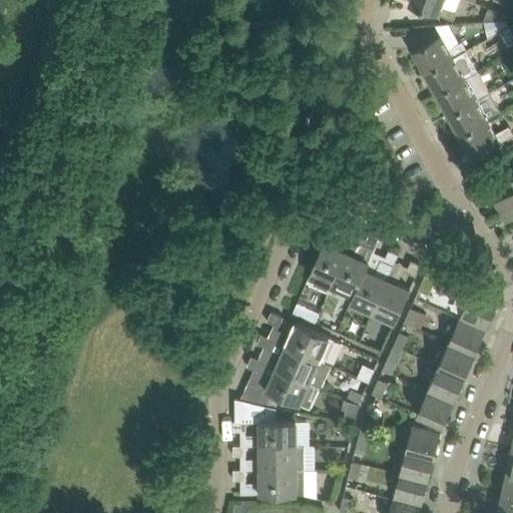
[(454,20),(457,11),(456,10),(459,0),(410,0),(409,3),(454,20)]
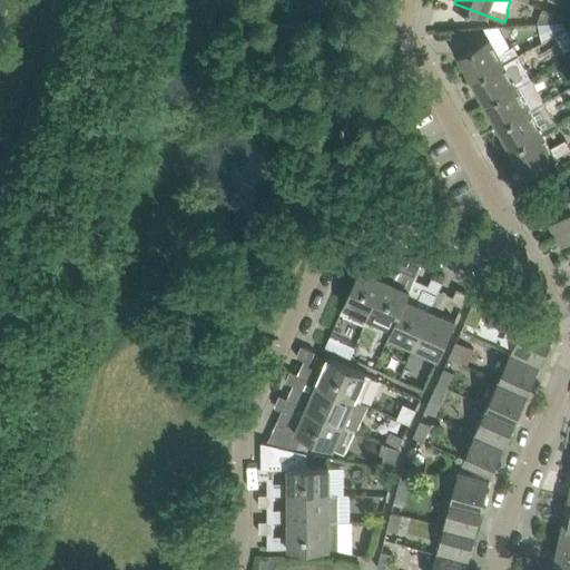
[(542,8),(538,23),(562,21),(564,16),(542,8)]
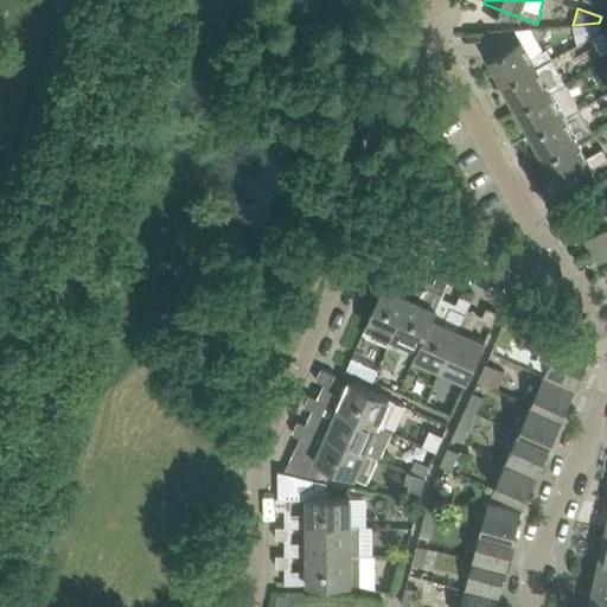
[(602,30),(599,23),(573,25),(577,43),(592,36),(602,30)]
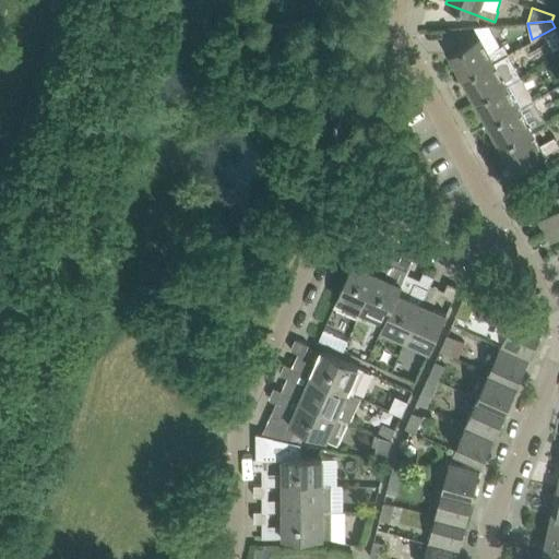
[(480,37),(450,54),(463,78),(494,61),(495,61),(509,54),(503,45),(500,46),(489,25),(475,26),(480,37)]
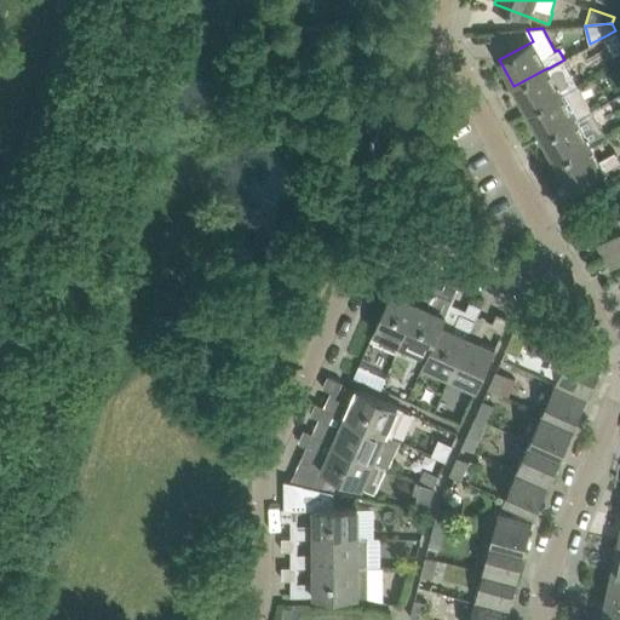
[(615,30),(604,36),(614,55),(619,50),(619,38),(616,32),(615,30)]
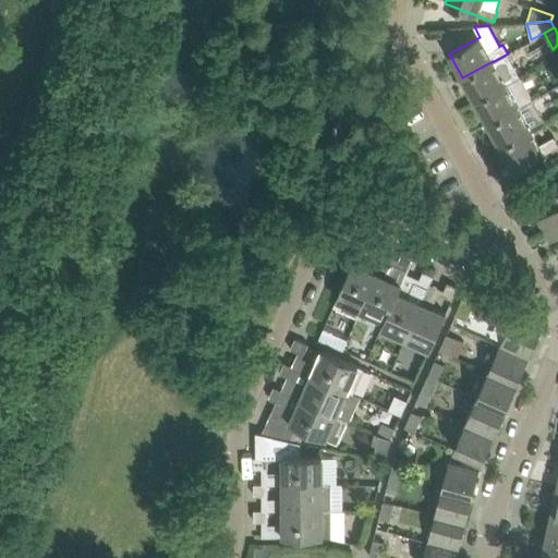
[(462,77),(475,100),(506,84),(521,76),(516,68),(501,76),(494,61),(493,61),(462,77)]
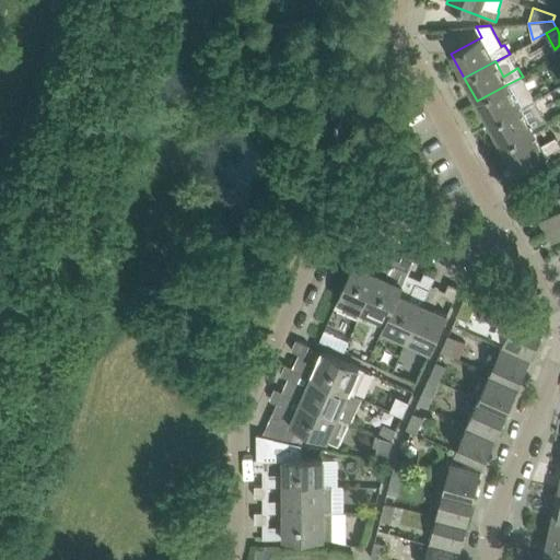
[(535,100),(531,91),(523,77),(508,84),(477,101),(490,124),(521,107),(535,100)]
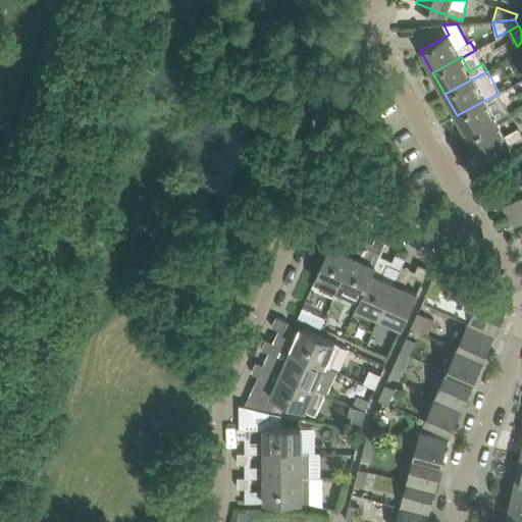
[(485,100),(457,115),(468,137),(497,121),(498,121),(511,114),(506,106),(492,113),(485,100)]
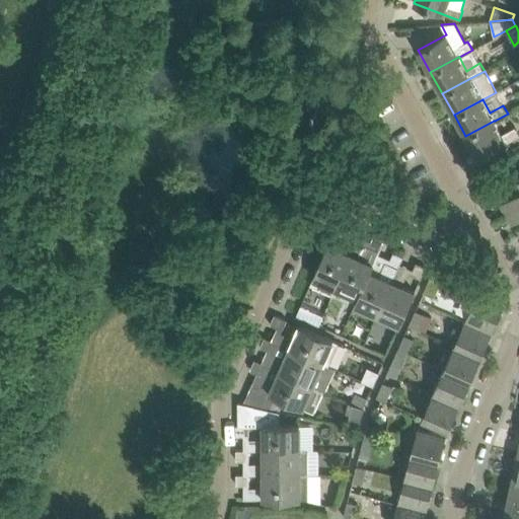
[(518,134),(516,128),(503,136),(495,121),(494,121),(465,136),(477,158),(518,135),(518,134)]
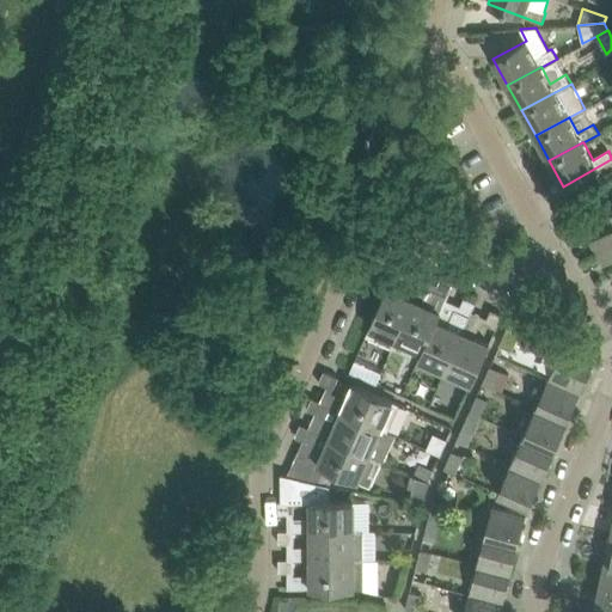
[(611,244),(611,210),(611,212),(611,227),(591,240),(598,252),(611,244)]
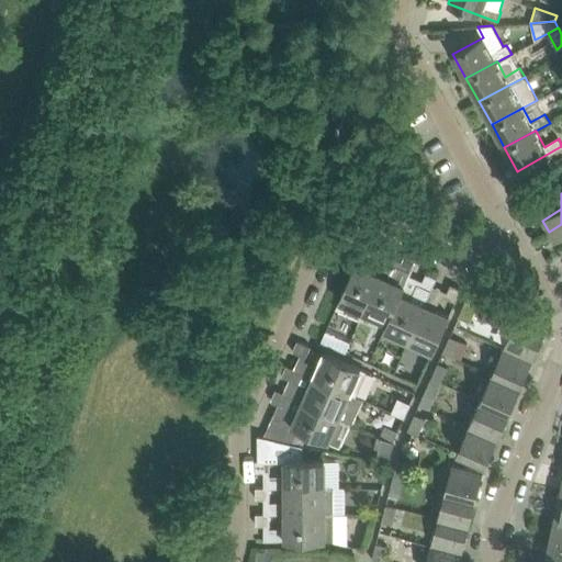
[(561,224),(549,232),(554,244),(561,238),(561,224)]
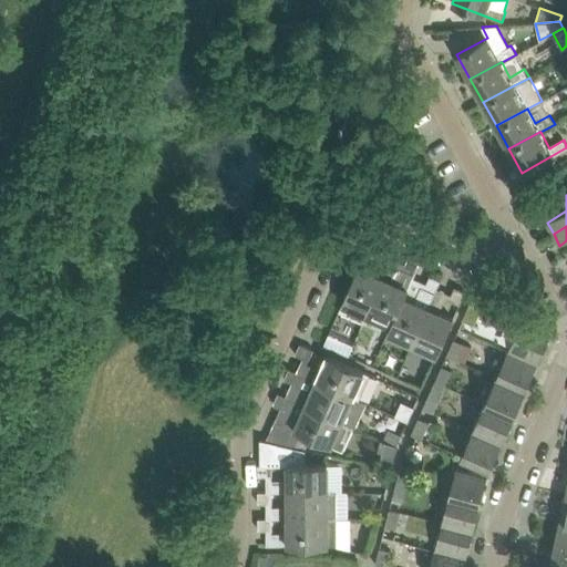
[(379,259),(392,265),(399,251),(384,246),(379,259)]
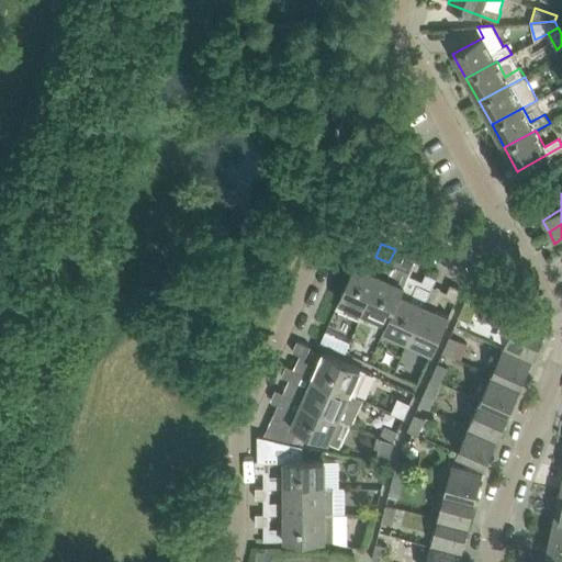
[(389,323),(401,294),(416,259),(405,254),(400,268),(398,267),(392,281),(380,276),(364,312),(389,323)]
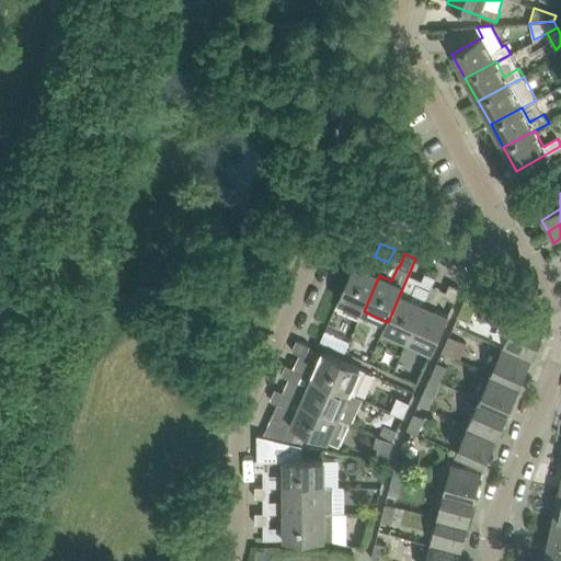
[(335,308),(358,319),(362,310),(364,311),(379,275),(355,264),(339,300),(335,308)]
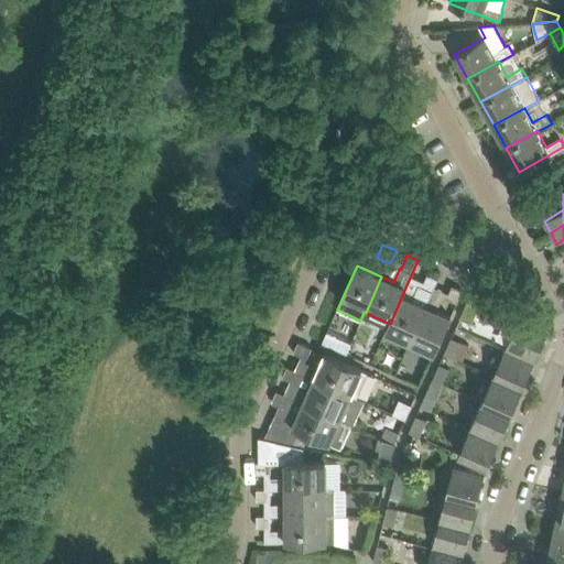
[(433,292),(438,279),(427,273),(422,288),(433,292)]
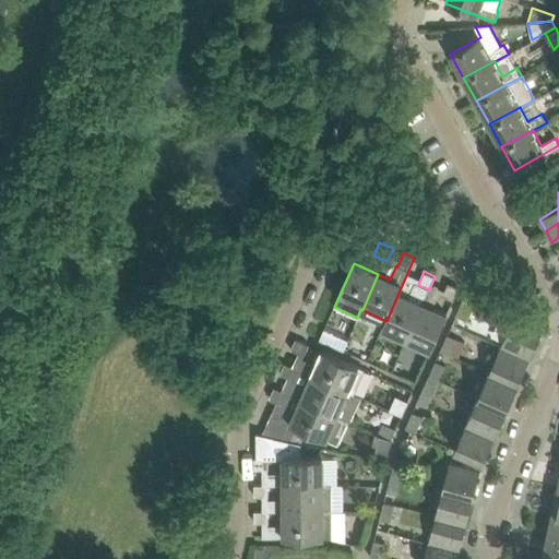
[(454,300),(460,287),(449,283),(442,296),(454,300)]
